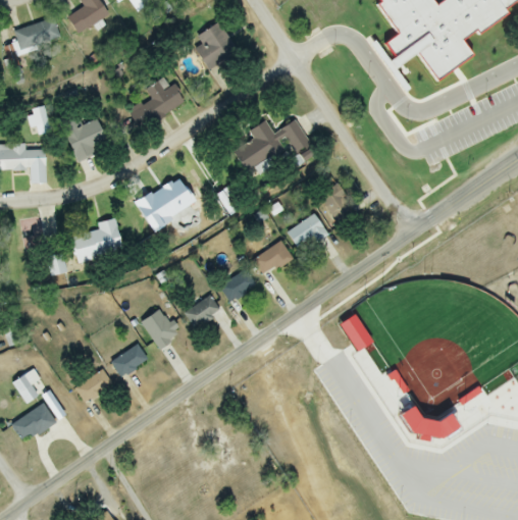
[(83,6),(66,15),(78,34),(110,15),(100,0),(80,0),(83,6)]
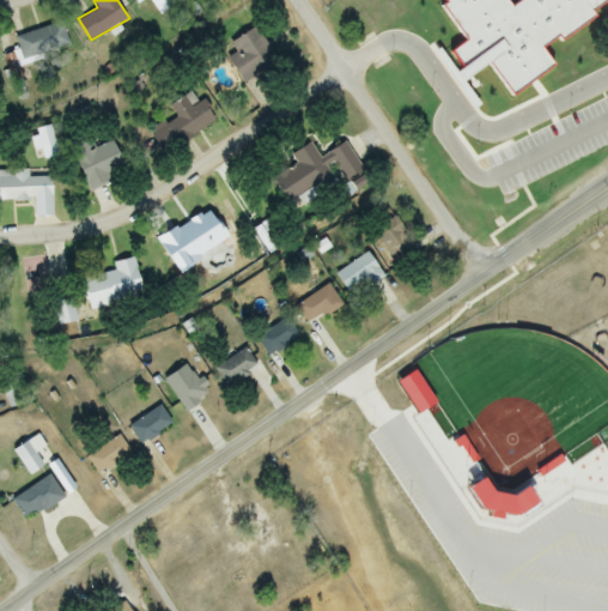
[(134,0),(137,2),(141,0),(154,0),(160,12),(176,5),(172,0),(134,0)]
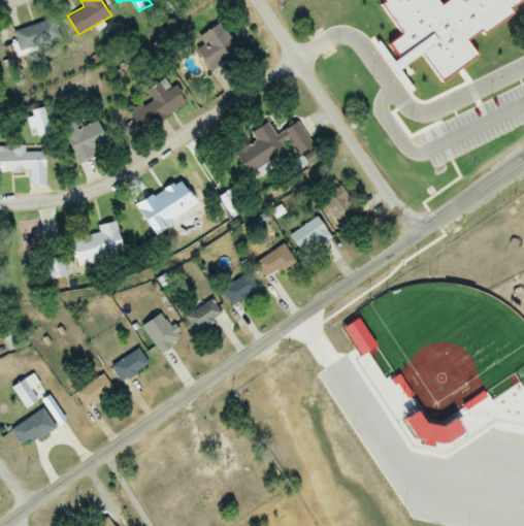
[(523,13),(514,0),(523,0),(523,13)]
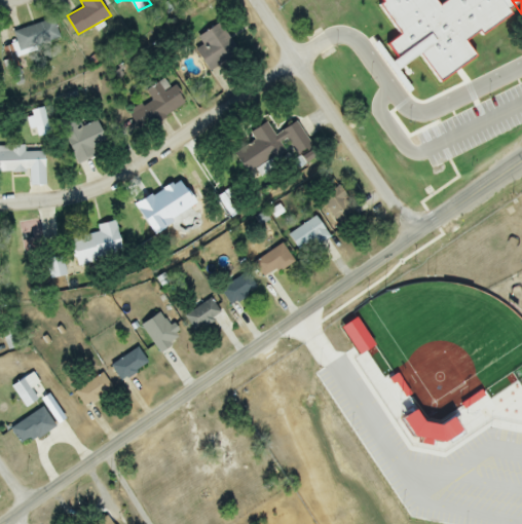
[(14,31),(23,52),(62,38),(54,17),(14,31)]
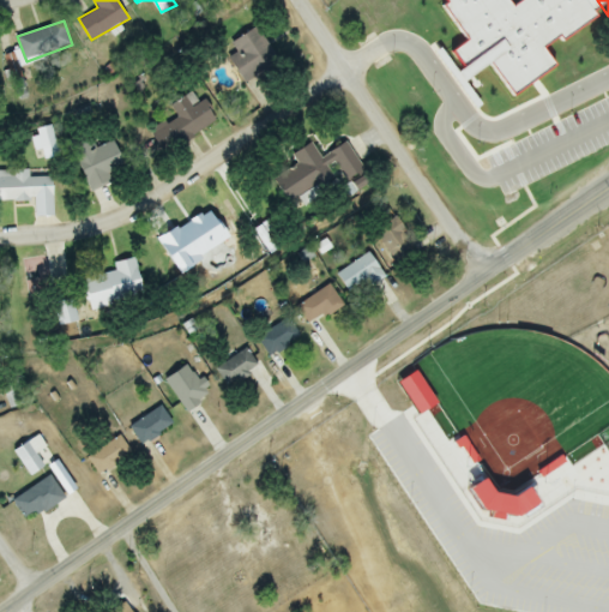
[(224,48),(255,95),(289,72),(258,25),(224,48)]
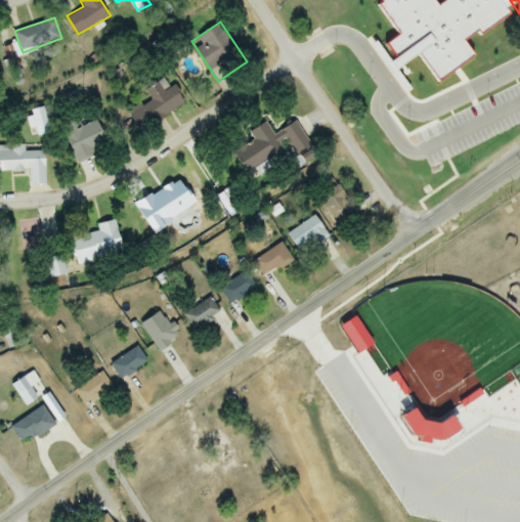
[(186,101),(175,84),(168,89),(163,81),(148,91),(153,96),(129,113),(142,131),(186,101)]
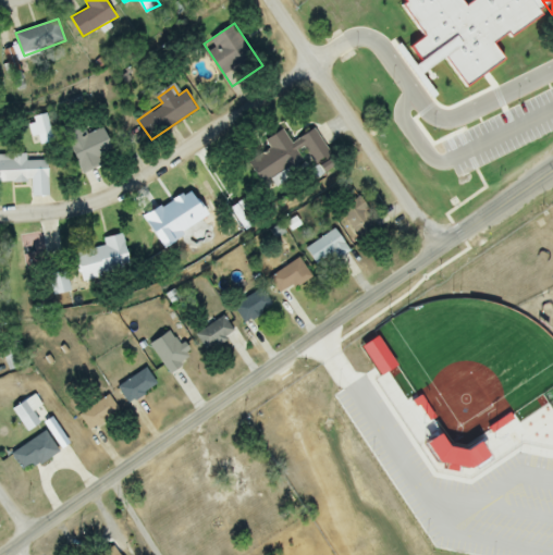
[(331,155),(317,127),(292,142),(287,133),(246,155),(260,183),(308,158),(311,164),(331,155)]
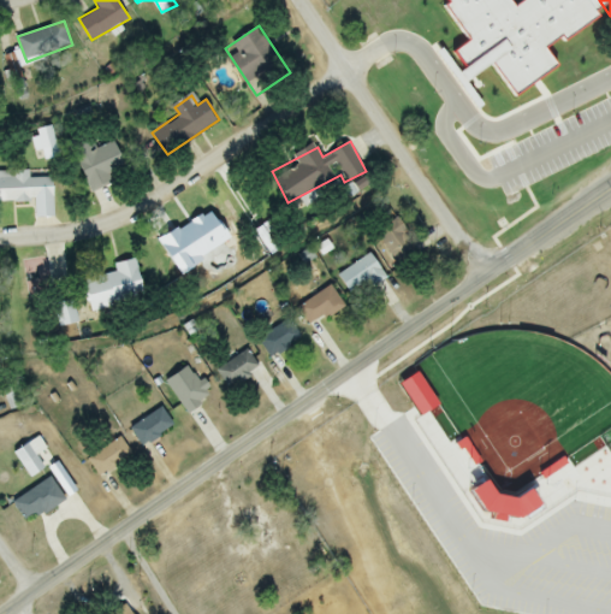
[(79,160),(95,190),(130,172),(114,142),(79,160)]
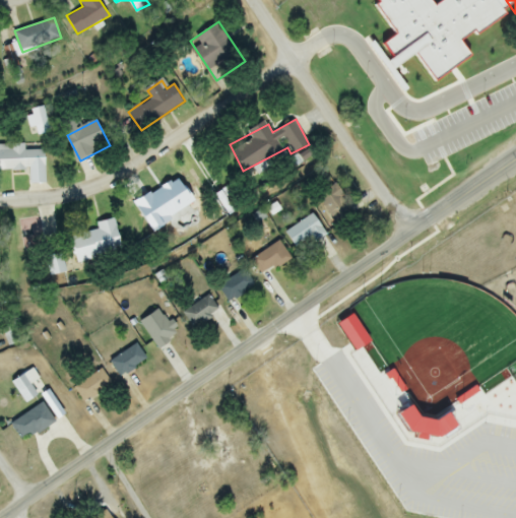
[(25,143),(0,143),(0,168),(46,168),(45,148),(25,148),(25,143)]
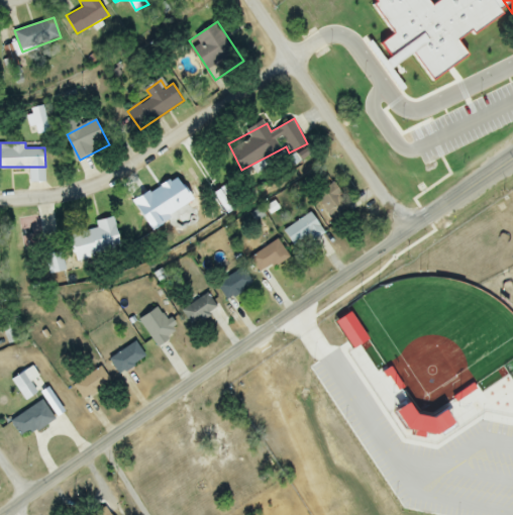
[(337,225),(354,212),(333,183),(316,195),(337,225)]
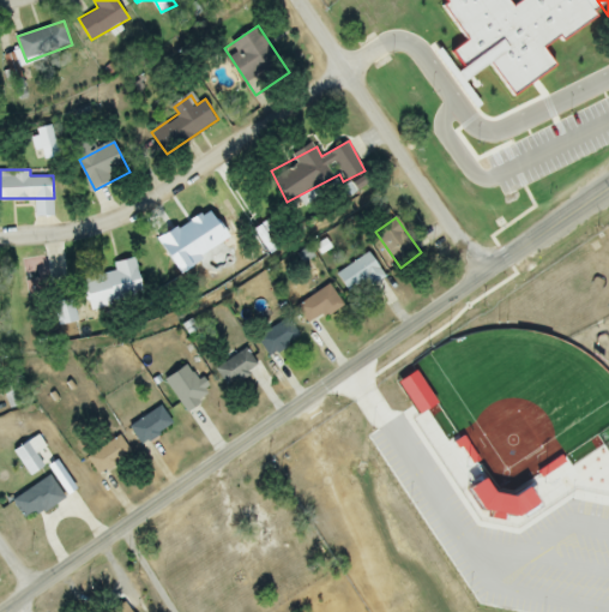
[(218,228),(199,240),(188,223),(170,234),(192,269),(229,246),(218,228)]
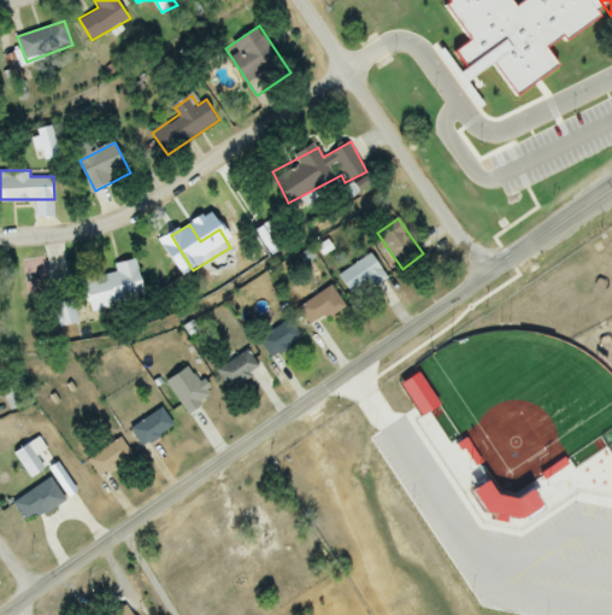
[(340,273),(354,298),(388,279),(374,253),(340,273)]
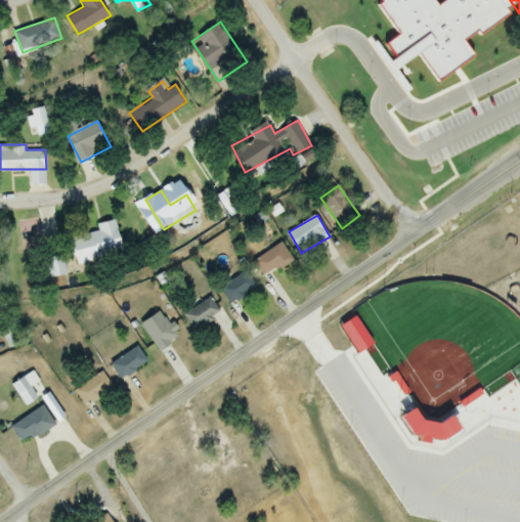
[(71,233),(78,263),(124,252),(116,222),(71,233)]
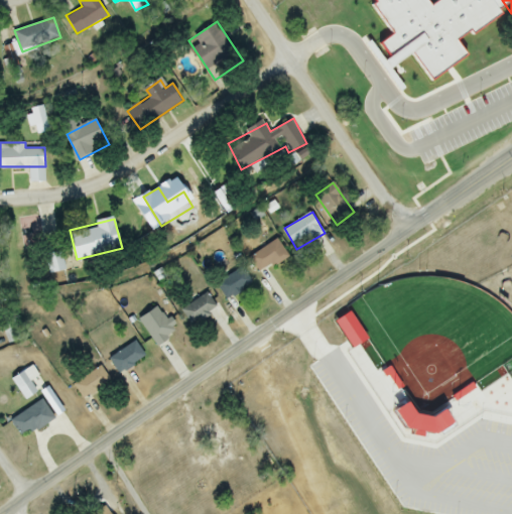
[(251,256),(263,273),(289,254),(277,237),(251,256)]
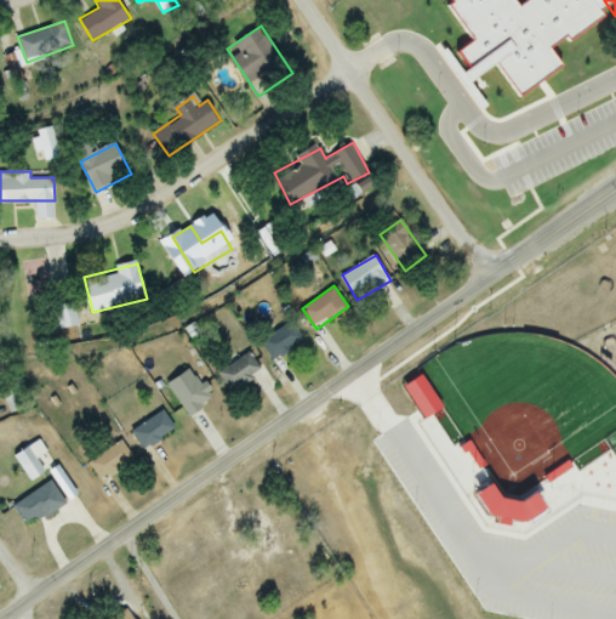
[(80,324),(75,301),(57,306),(62,328),(80,324)]
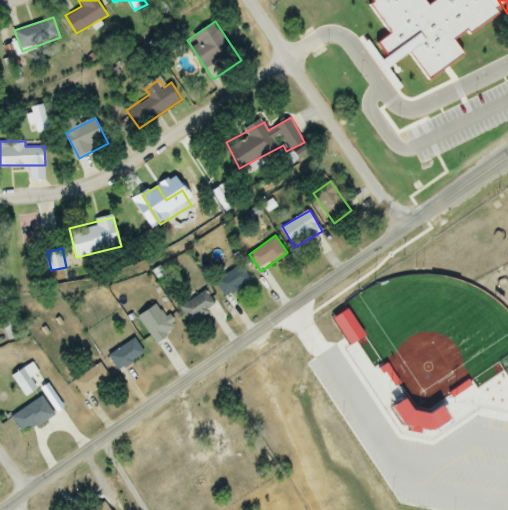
[(215,281),(227,297),(251,278),(240,263),(215,281)]
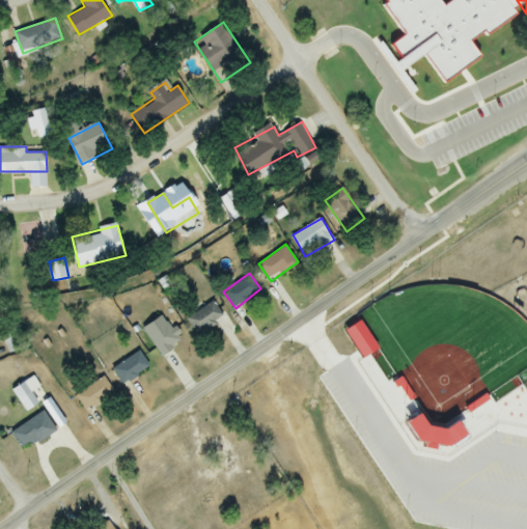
[(188,317),(198,334),(225,317),(215,300),(188,317)]
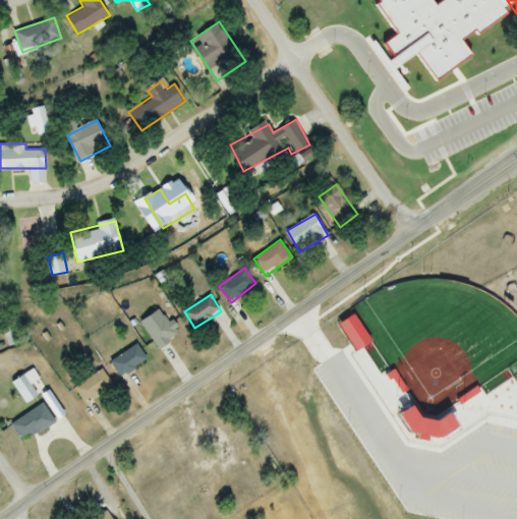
[(163,347),(180,331),(158,307),(140,324),(163,347)]
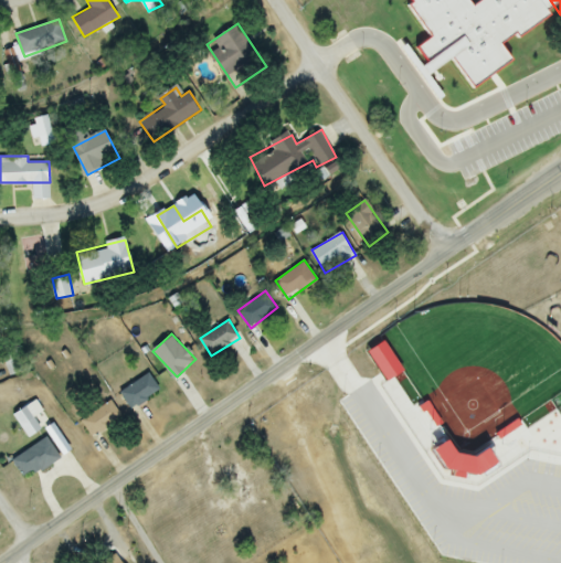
[(134,409),(160,390),(149,373),(122,392),(134,409)]
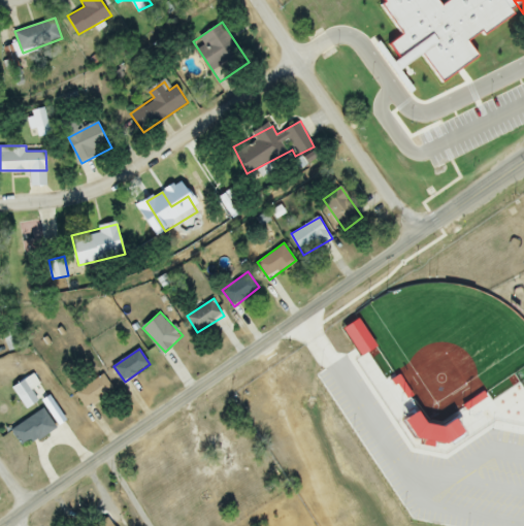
[(523,376),(519,369),(497,382),(505,395),(523,385),(523,376)]
